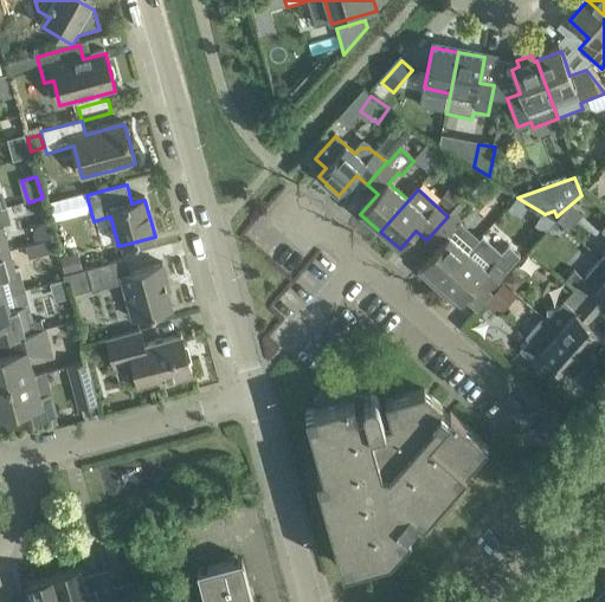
[(449,191),(439,202),(450,213),(461,201),(449,191)]
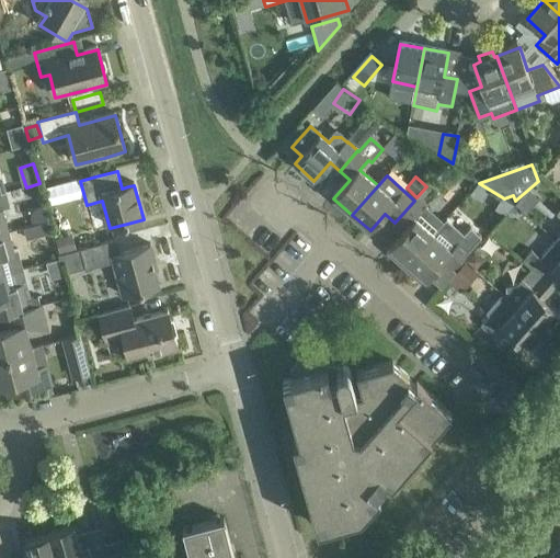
[(479,184),(471,196),(483,204),(491,191),(479,184)]
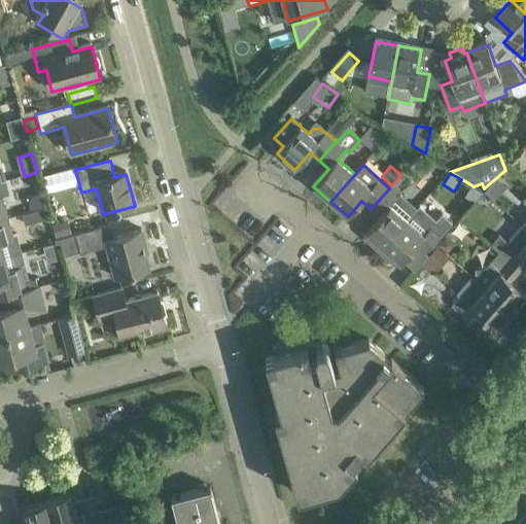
[(366,233),(384,248),(416,212),(398,198),(399,197),(389,188),(371,209),(380,217),(366,233)]
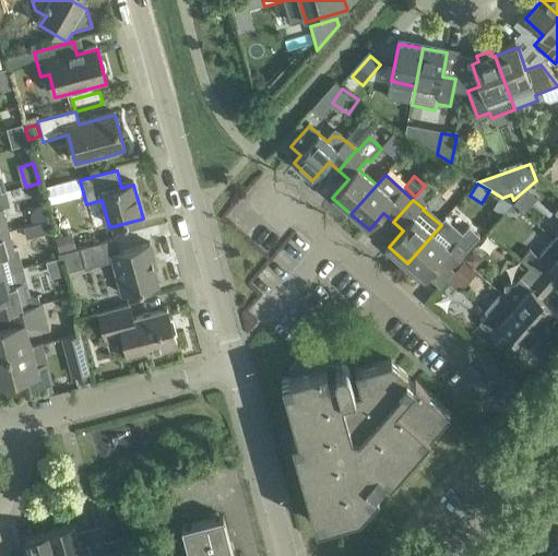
[(441,225),(407,263),(426,280),(427,278),(441,262),(451,271),(465,255),(470,250),(478,240),(467,231),(462,237),(444,222),(441,225)]
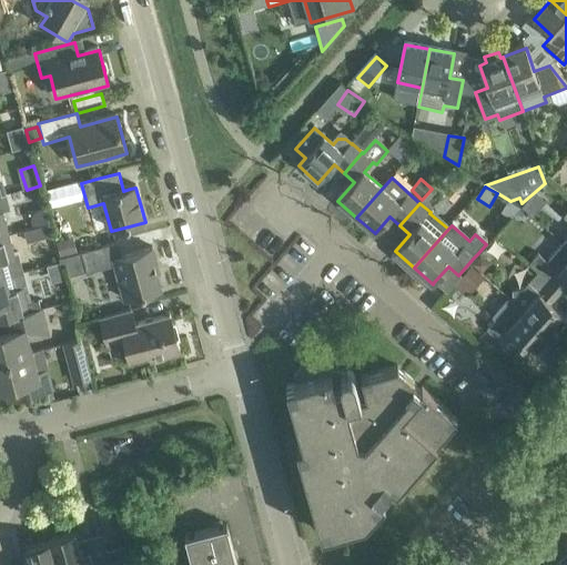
[(50,228),(24,234),(28,246),(53,240),(50,228)]
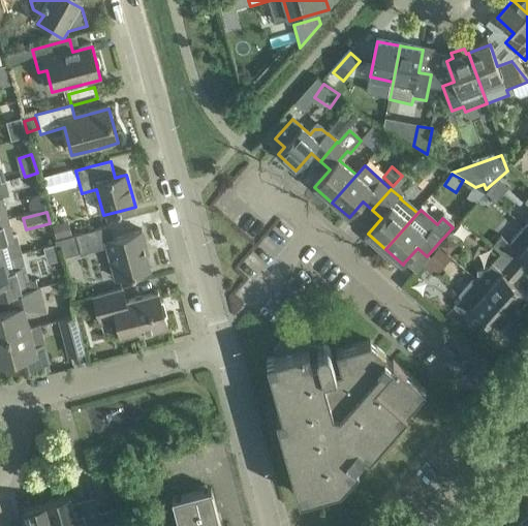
[(0,222),(0,260),(5,260),(2,247),(14,244),(8,221),(0,222)]
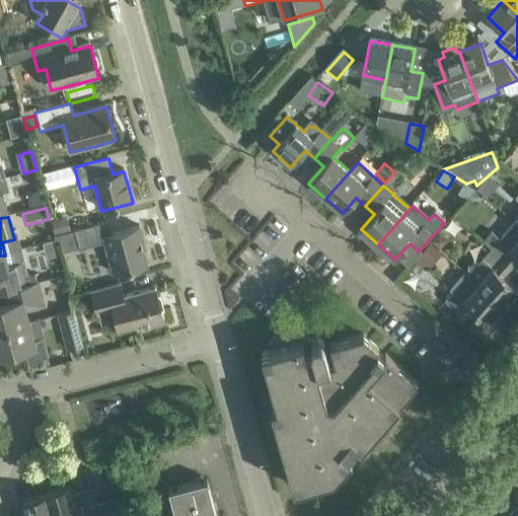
[(65,217),(53,220),(56,232),(68,228),(65,217)]
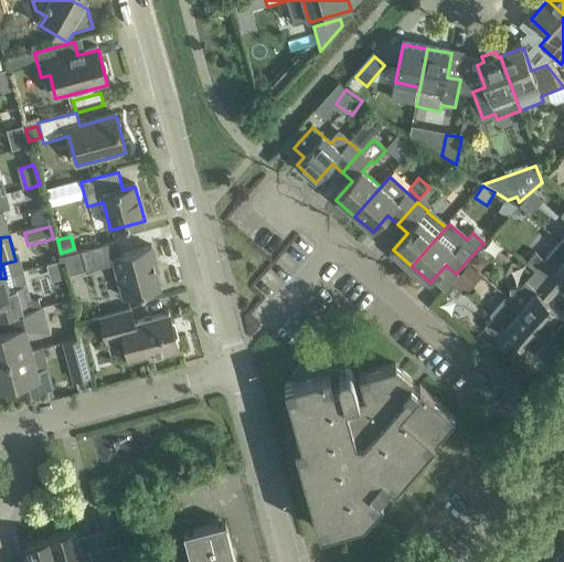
[(118,243),(100,247),(82,253),(87,273),(115,266),(124,300),(139,296),(161,290),(157,274),(159,273),(152,248),(121,256),(118,243)]
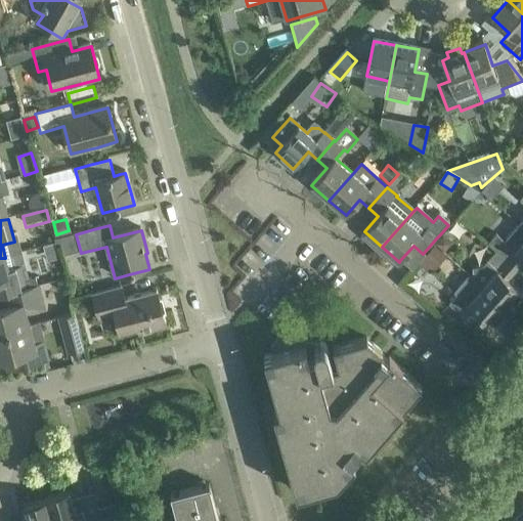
[(443,236),(436,246),(445,254),(453,245),(443,236)]
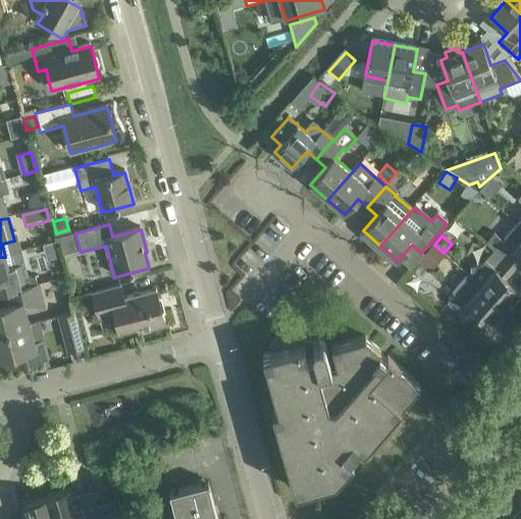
[(496,236),(486,245),(515,270),(520,263),(520,243),(514,252),(496,236)]
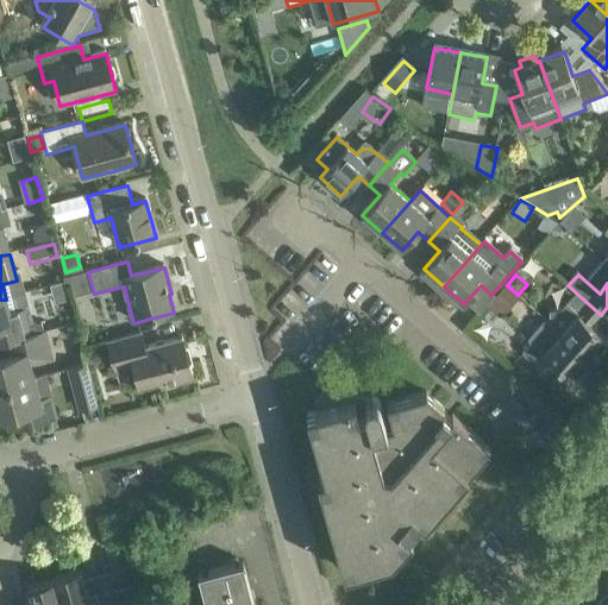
[(601,315),(568,285),(568,287),(577,295),(561,313),(550,314),(551,326),(594,363),(607,345),(607,340),(591,327),(601,315)]
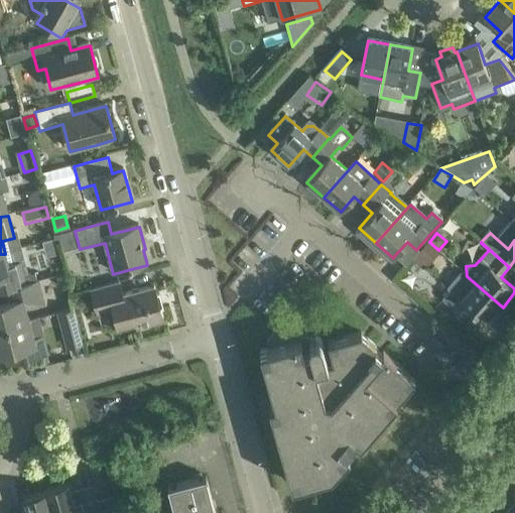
[(428,244),(417,258),(428,267),(439,253),(428,244)]
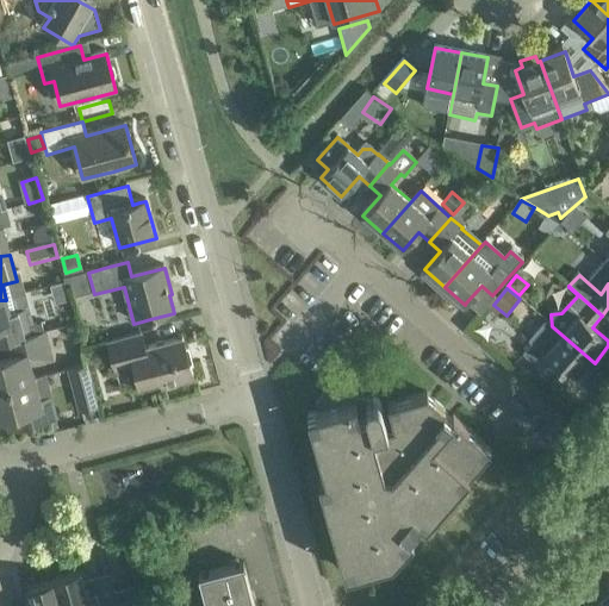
[(0,345),(5,345),(5,344),(32,337),(31,336),(25,311),(11,314),(6,300),(0,300),(0,345)]
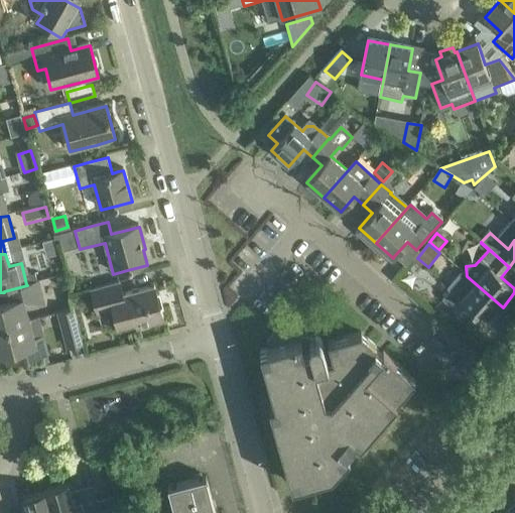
[(447,290),(451,292),(442,301),(463,319),(472,310),(488,325),(503,307),(467,276),(463,273),(447,290)]
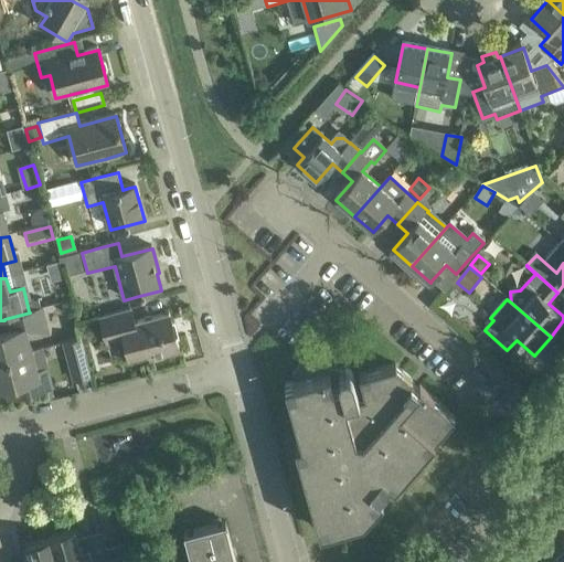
[(0,333),(0,361),(32,353),(28,339),(48,333),(41,308),(29,311),(30,313),(4,319),(4,320),(8,332),(0,333)]
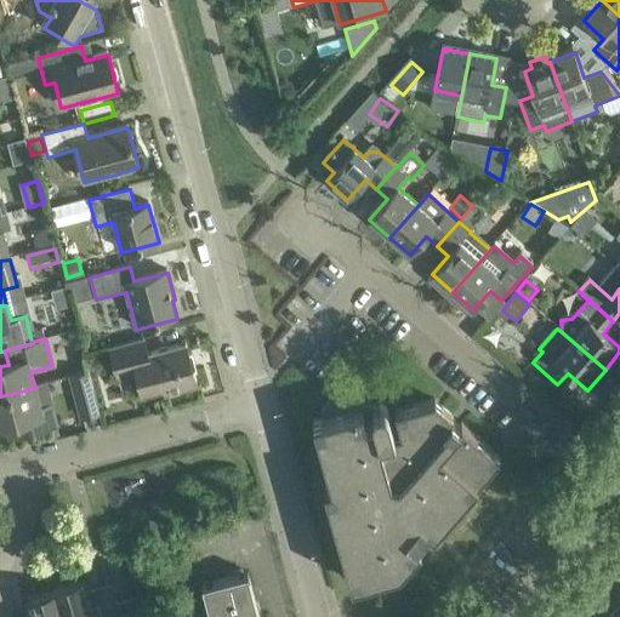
[(166,398),(198,388),(187,346),(148,356),(144,342),(111,352),(119,380),(137,375),(143,396),(164,390),(166,398)]
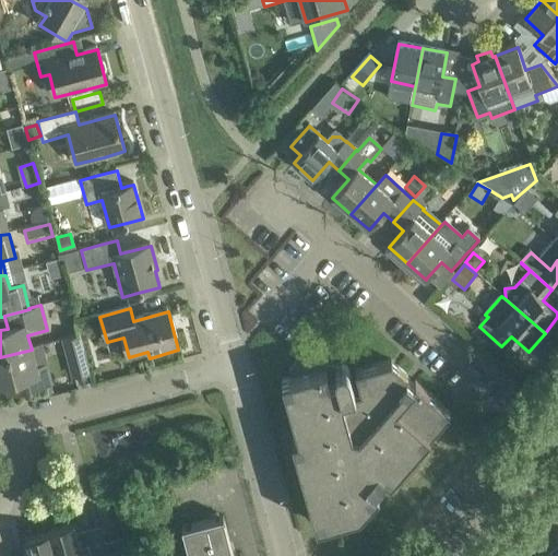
[(74,378),(90,374),(80,336),(64,340),(74,378)]
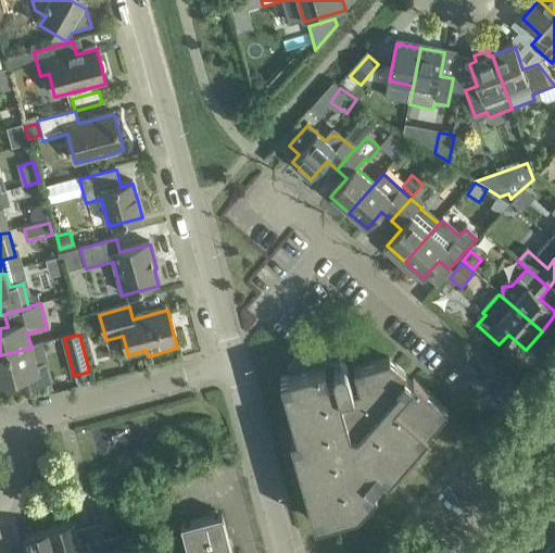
[(37,367),(32,348),(0,355),(0,382),(7,381),(11,393),(51,382),(47,364),(37,367)]
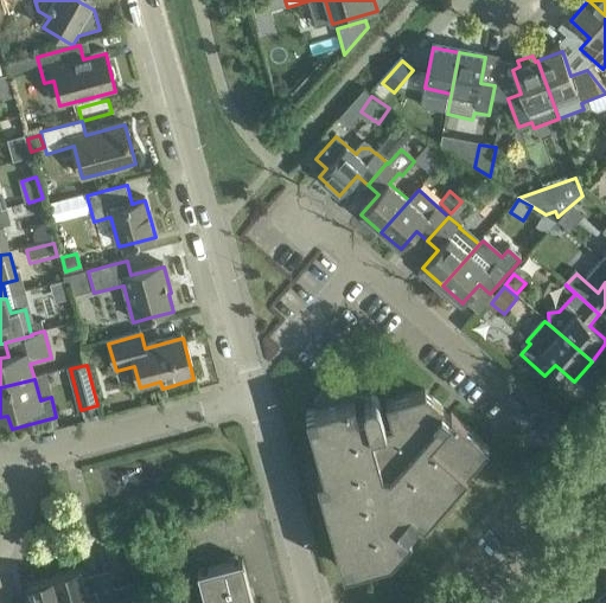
[(364,404),(364,408),(357,409),(349,380),(330,385),(314,403),(317,410),(306,414),(324,475),(317,476),(344,572),(391,558),(412,536),(407,531),(419,517),(423,521),(473,466),(471,457),(484,443),(452,415),(450,417),(442,410),(444,408),(425,392),(387,403),(393,424),(386,427),(380,404),(378,402),(377,401),(375,399),(371,398),(369,399),(367,401),(365,402),(364,404)]
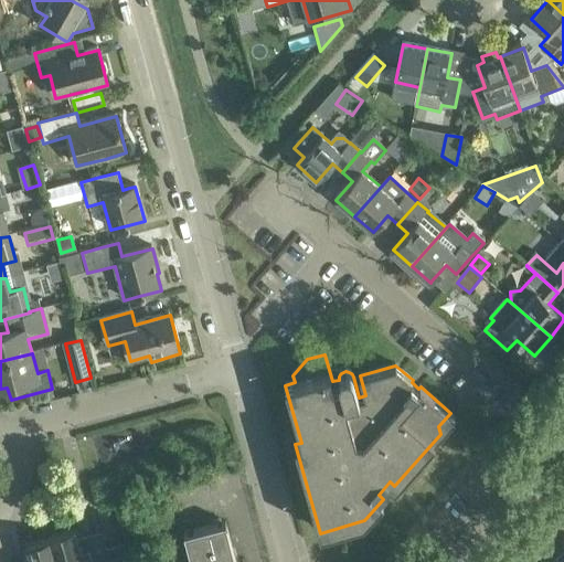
[(183,536),(190,561),(235,561),(226,525),(183,536)]
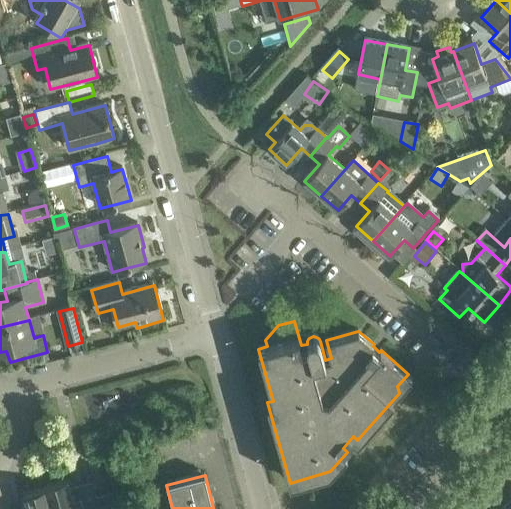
[(44,488),(45,490),(50,508),(87,508),(84,497),(77,499),(75,495),(71,496),(68,482),(44,488)]
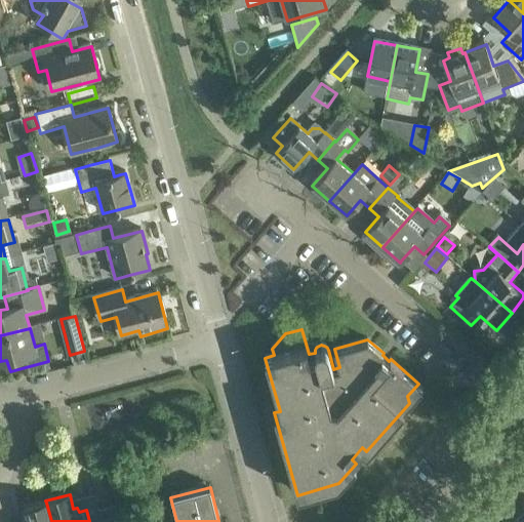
[(51,521),(46,503),(24,509),(27,521),(51,521)]
